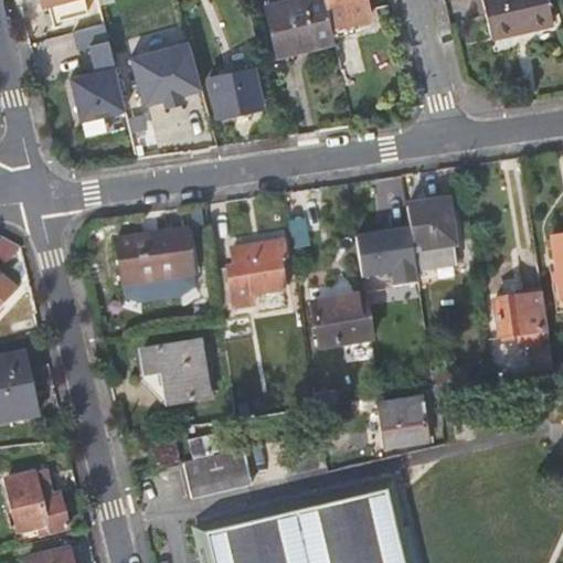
[(84,0),(40,0),(42,4),(48,3),(52,22),(88,12),(84,0)]
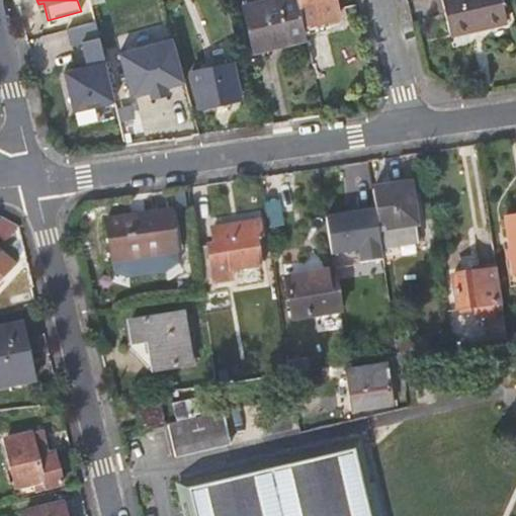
[(254,52),(306,39),(303,26),(295,0),(265,0),(244,5),(254,52)]
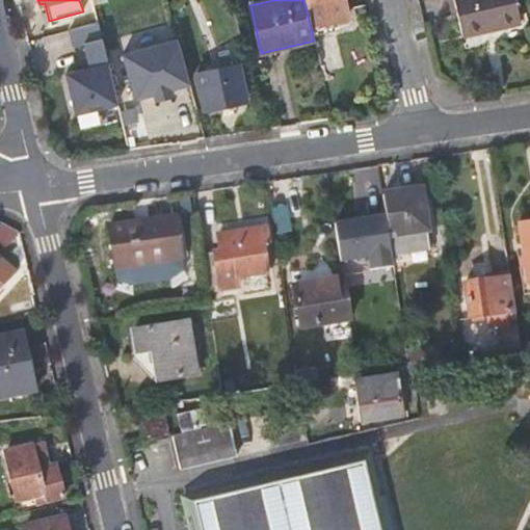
[(303,0),(311,27),(347,19),(343,0),(303,0)]
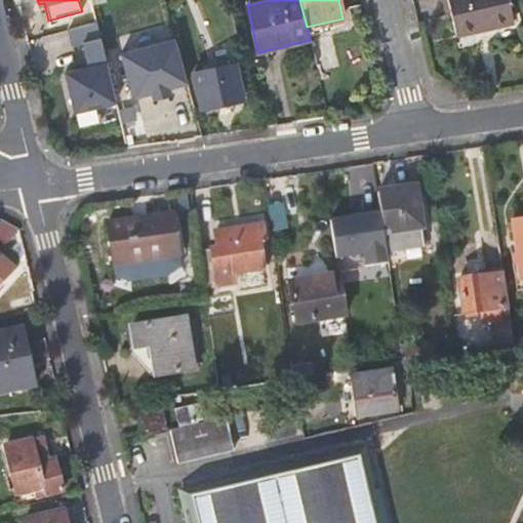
[(508,0),(448,0),(456,36),(514,22),(508,0)]
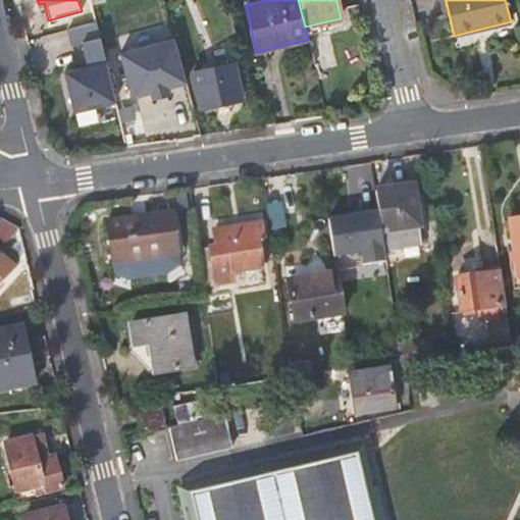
[(98,23),(68,31),(72,46),(83,44),(89,66),(64,72),(74,112),(116,102),(98,23)]
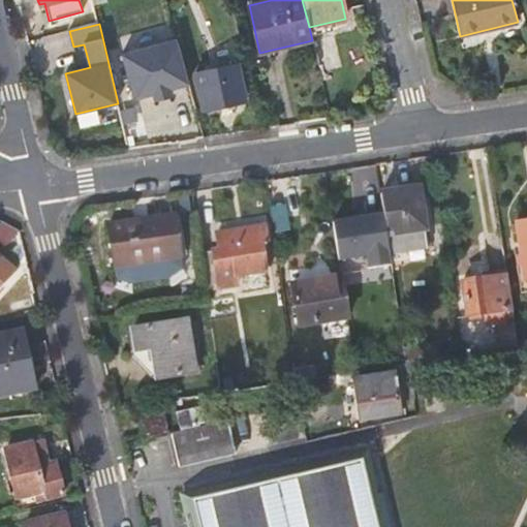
[(181,39),(125,53),(135,97),(155,93),(156,98),(174,94),(173,88),(191,84),(181,39)]
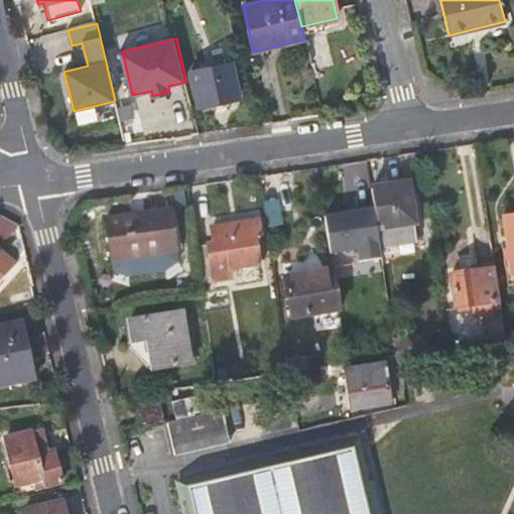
[(312,39),(305,40),(308,55),(316,53),(312,39)]
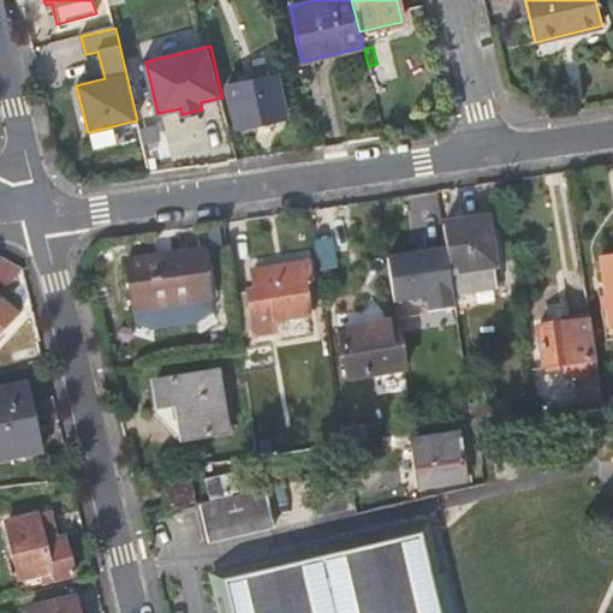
[(227,88),(237,128),(285,117),(275,77),(227,88)]
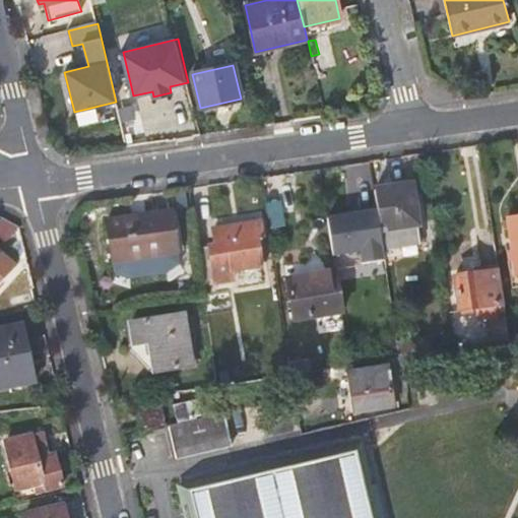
[(391,266),(390,263),(389,251),(418,245),(421,245),(417,224),(410,178),(392,181),(393,189),(373,192),(377,210),(384,263),(385,268),(391,266)]
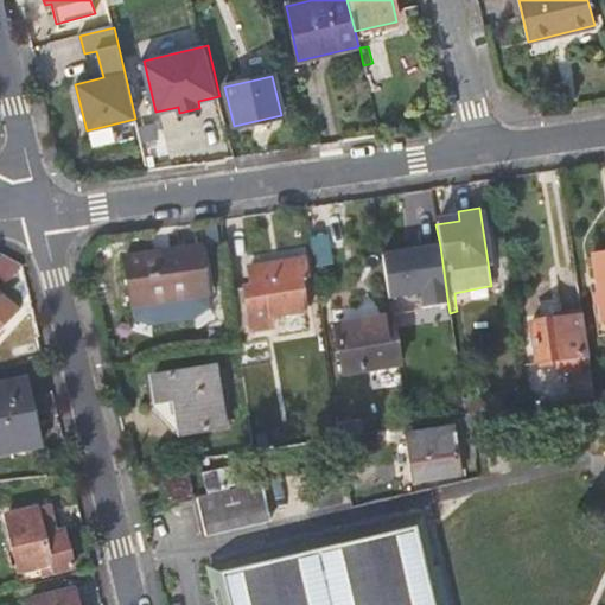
[(449,307),(440,246),(421,248),(422,253),(382,259),(388,301),(421,297),(422,311),(449,307)]
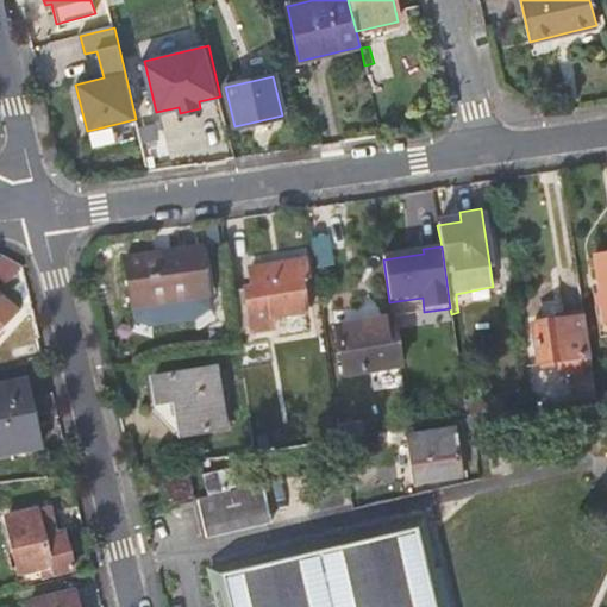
[(207,311),(199,249),(121,261),(131,312),(127,333),(146,339),(150,329),(191,323),(194,333),(214,319),(207,311)]
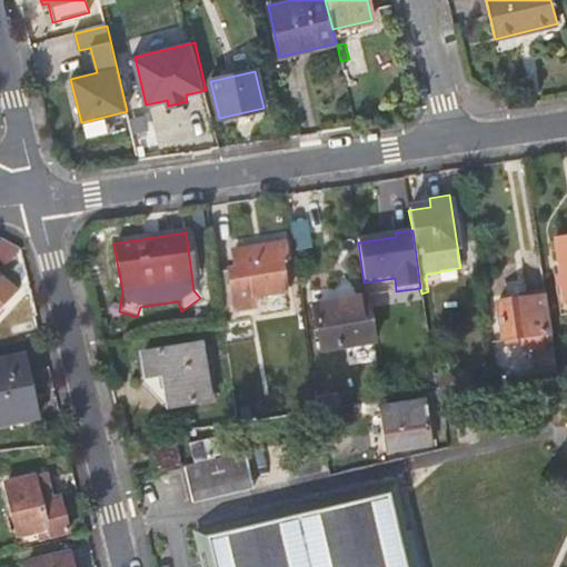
[(566,239),(555,242),(563,302),(566,301),(566,239)]
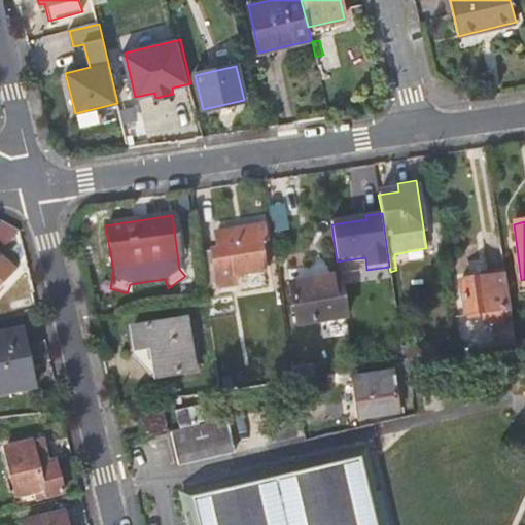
[(429,226),(423,228),(426,248),(432,247),(429,226)]
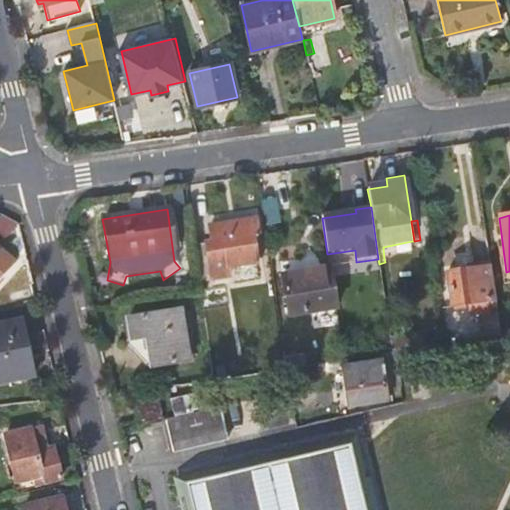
[(257,235),(255,221),(208,229),(210,242),(204,242),(210,281),(228,278),(227,269),(256,264),(251,236),(257,235)]
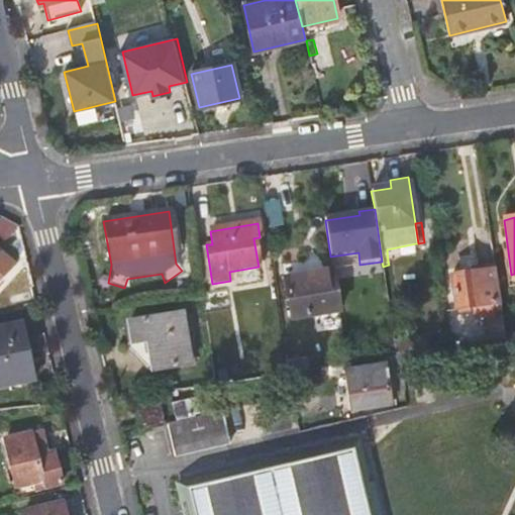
[(418,256),(416,243),(387,249),(388,262),(418,256)]
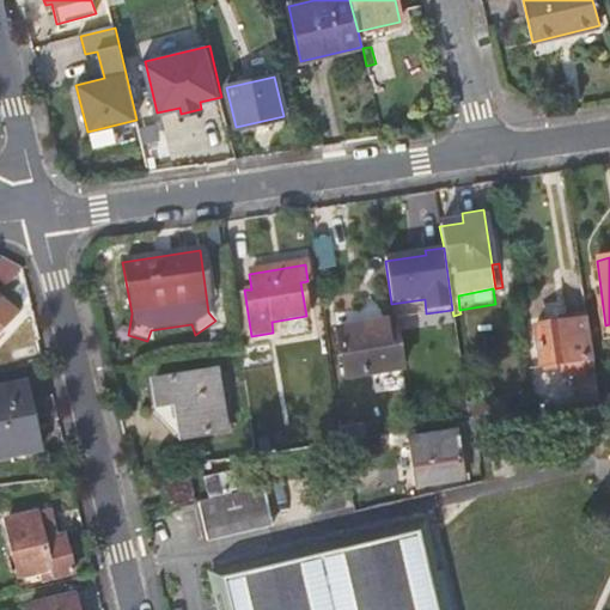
[(0,334),(17,317),(0,302),(0,334)]
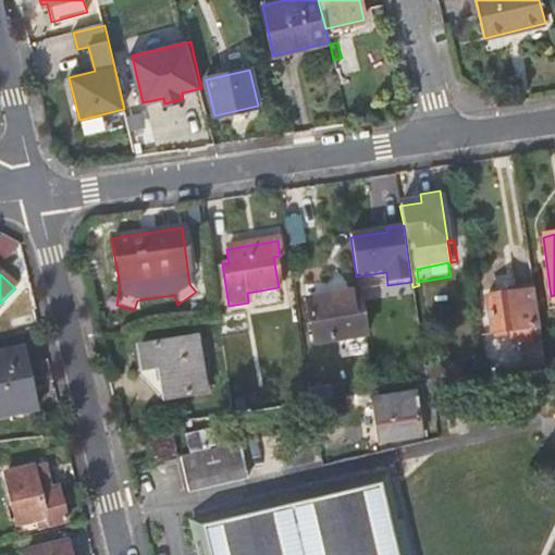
[(523,328),(538,327),(532,292),(486,297),(492,334),(509,332),(513,343),(526,341),(523,328)]
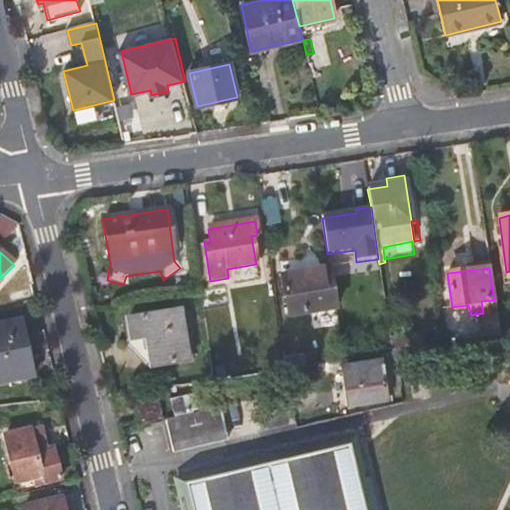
[(334,309),(328,272),(282,279),(287,316),(334,309)]
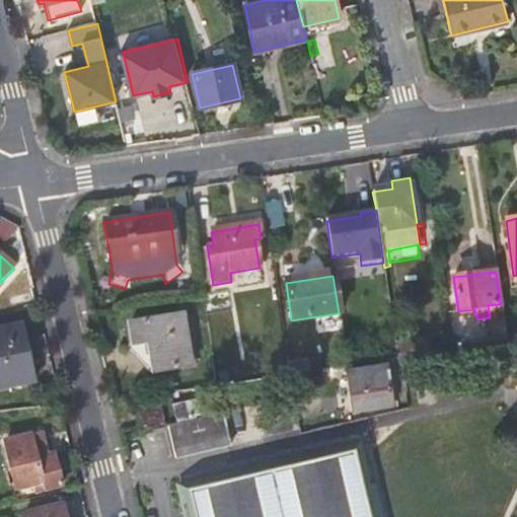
[(147,344),(152,374),(190,368),(180,316),(128,325),(132,346),(147,344)]
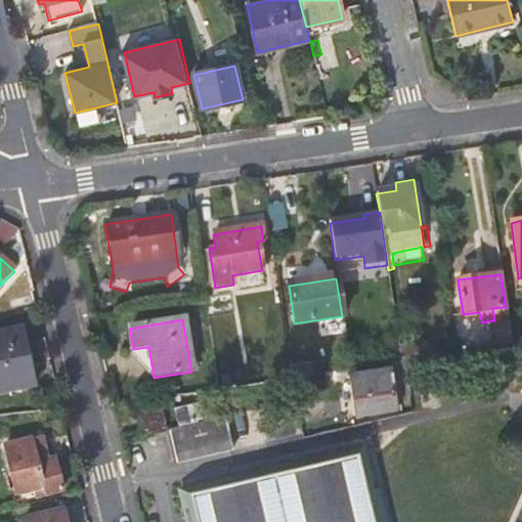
[(506,321),(489,324),(491,347),(510,345),(506,321)]
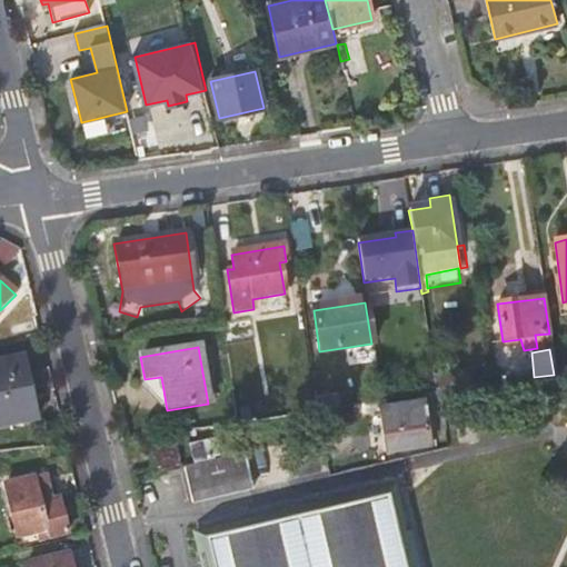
[(0,428),(36,419),(21,358),(0,362),(0,428)]
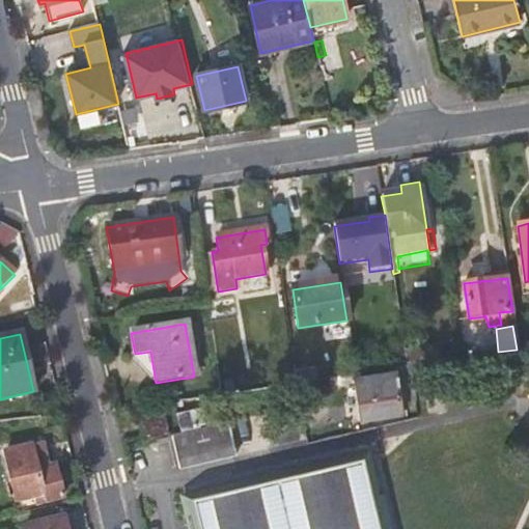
[(440,347),(405,353),(405,354),(407,366),(442,361),(440,347)]
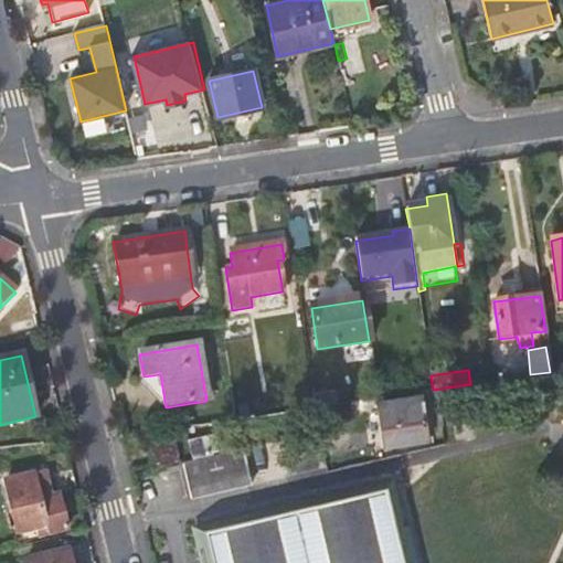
[(144,376),(166,407),(160,374),(144,376)]
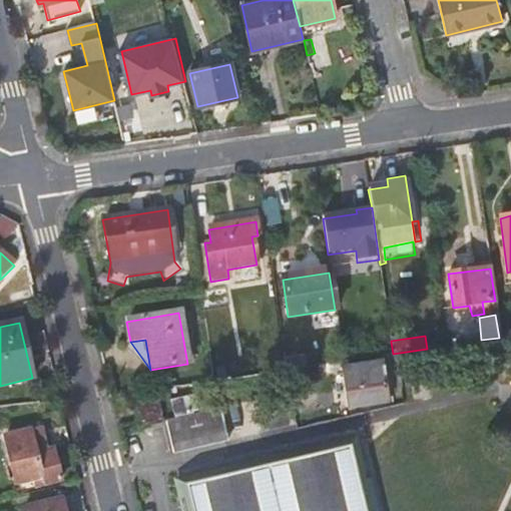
[(399,388),(393,354),(381,356),(382,366),(341,372),(346,410),(387,403),(385,391),(382,372),(389,371),(392,390),(399,388)]
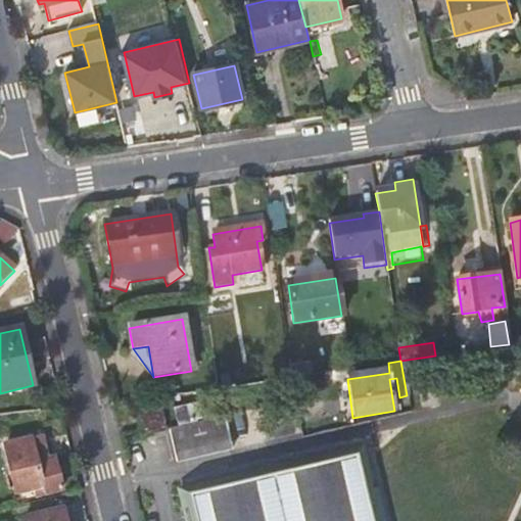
[(392,398),(399,397),(396,378),(389,379),(392,398)]
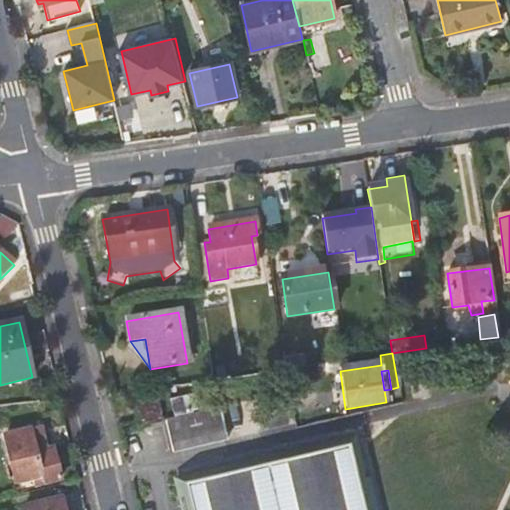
[(164,422),(172,452),(225,438),(218,408),(200,413),(196,395),(169,402),(173,420),(164,422)]
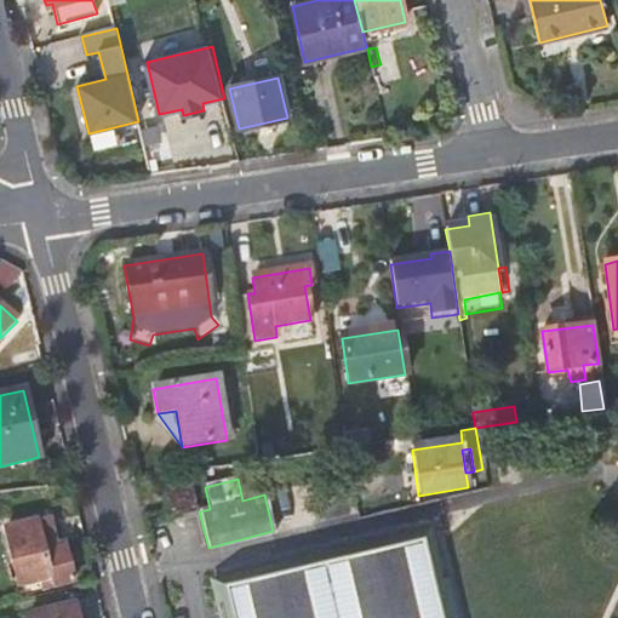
[(194,511),(187,488),(165,495),(170,518),(194,511)]
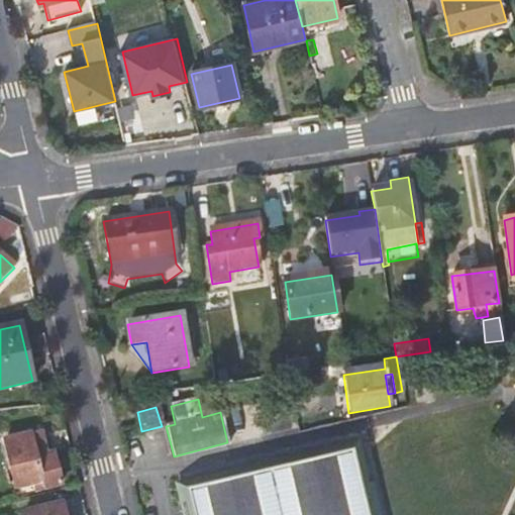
[(2,441),(13,490),(39,483),(41,490),(60,486),(53,457),(35,461),(29,435),(2,441)]
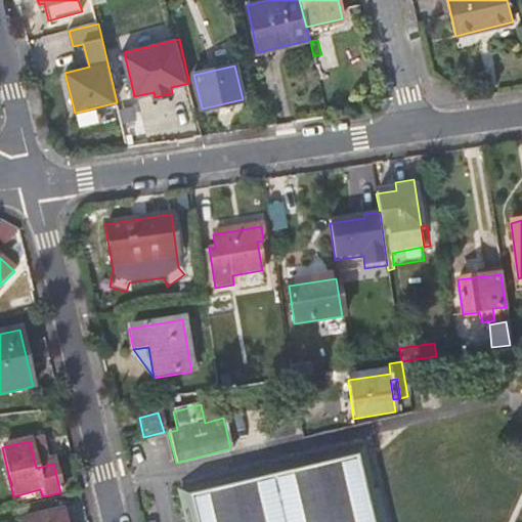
[(377,521),(360,451),(179,494),(185,521),(377,521)]
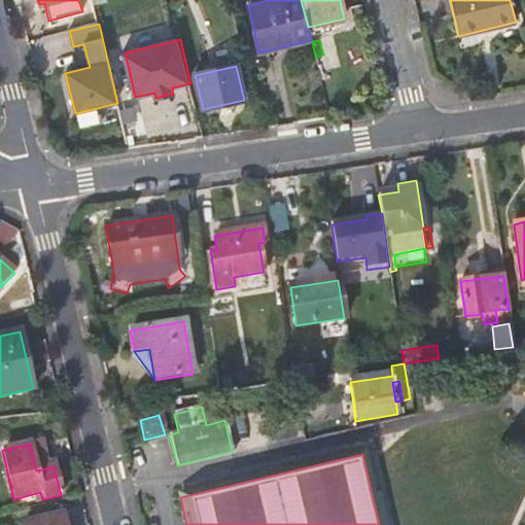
[(24,523),(24,524),(65,524),(63,515),(24,523)]
